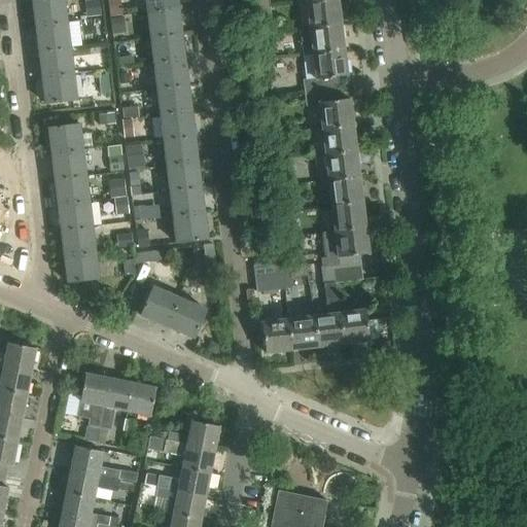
[(37,0),(32,1),(35,27),(66,23),(63,0),(37,0)]
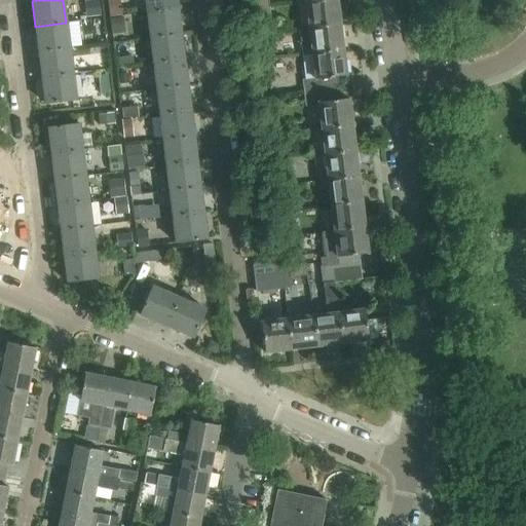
[(109,0),(111,14),(122,14),(121,0),(109,0)]
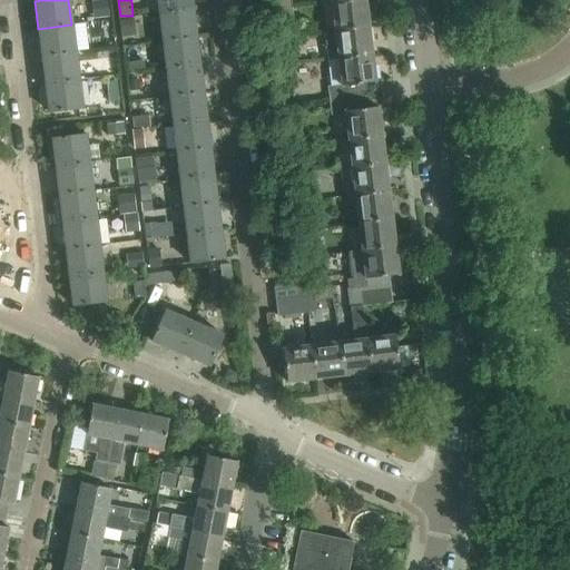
[(157,0),(159,15),(193,10),(190,0),(157,0)]
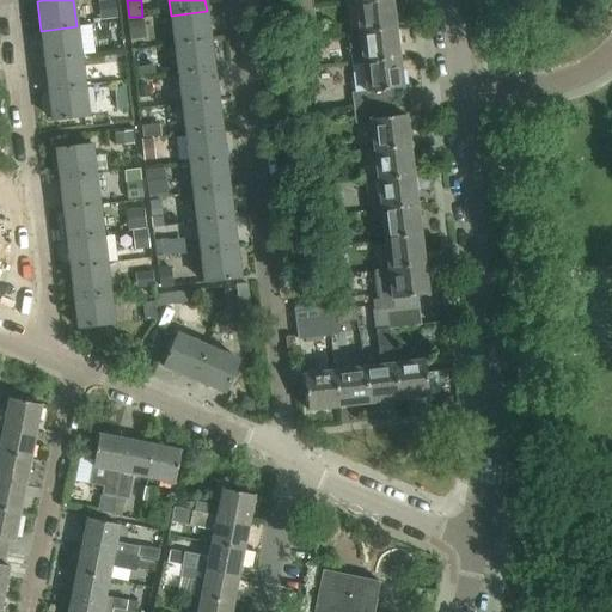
[(310,0),(294,0),(297,11),(311,8),(310,0)]
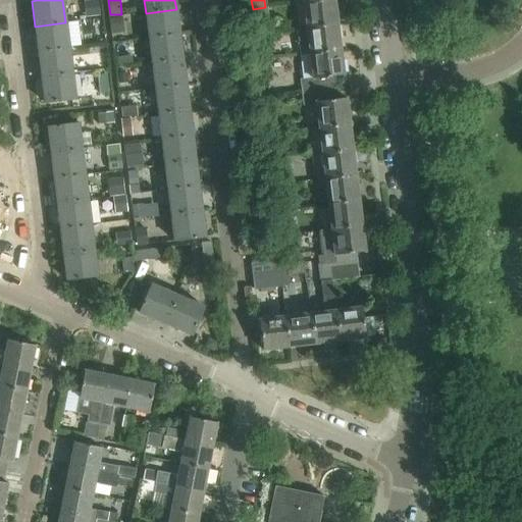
[(333,0),(322,0),(303,3),(306,28),(336,24),(333,0)]
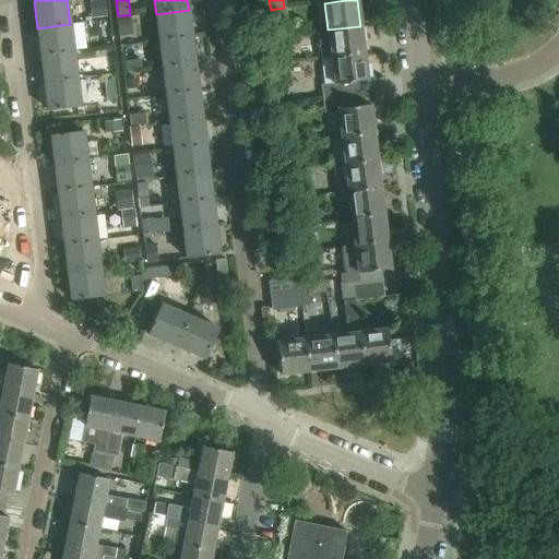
[(277,20),(286,18),(284,8),(271,10),(272,20),(277,20)]
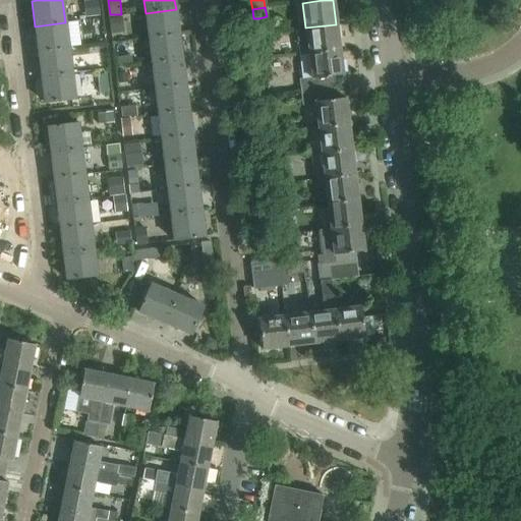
[(146,13),(149,39),(179,35),(176,9),(146,13)]
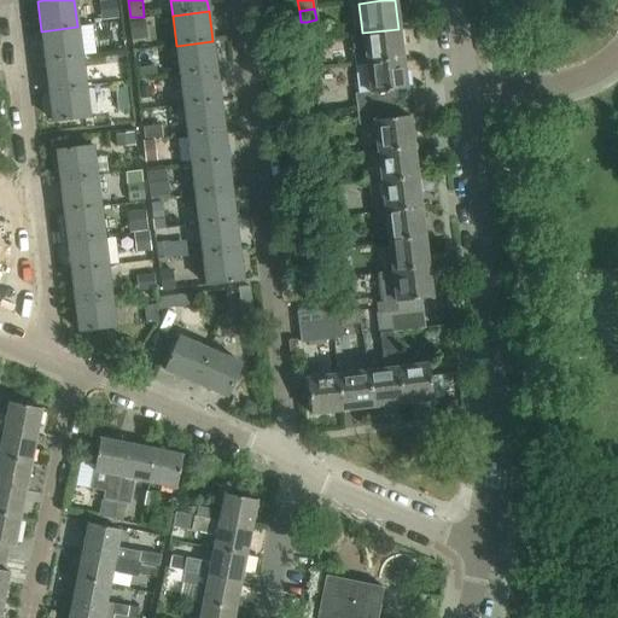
[(316,19),(307,22),(309,40),(318,39),(316,19)]
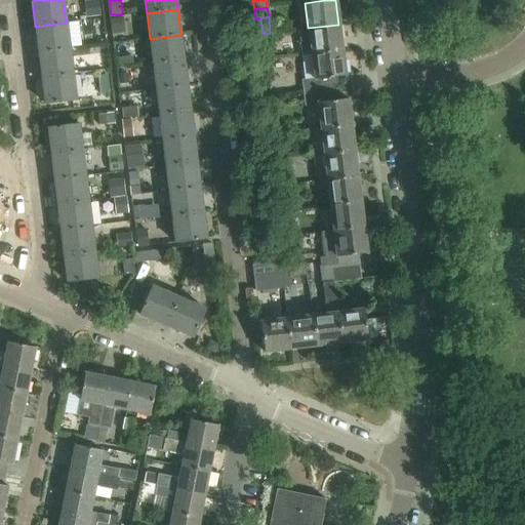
[(66,23),(35,27),(38,52),(69,48),(66,23)]
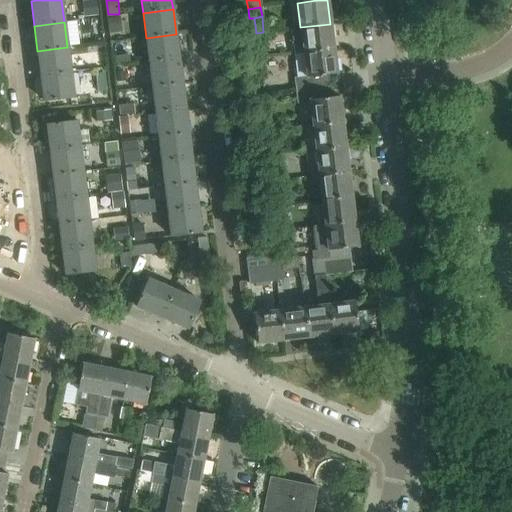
[(330,24),(300,27),(303,52),(333,48),(330,24)]
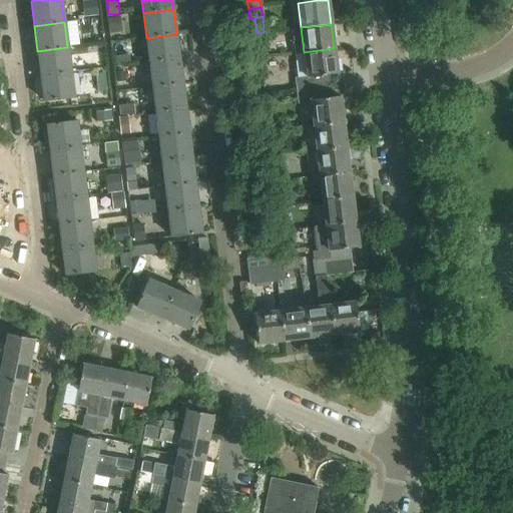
[(179,59),(176,34),(146,38),(149,63),(179,59)]
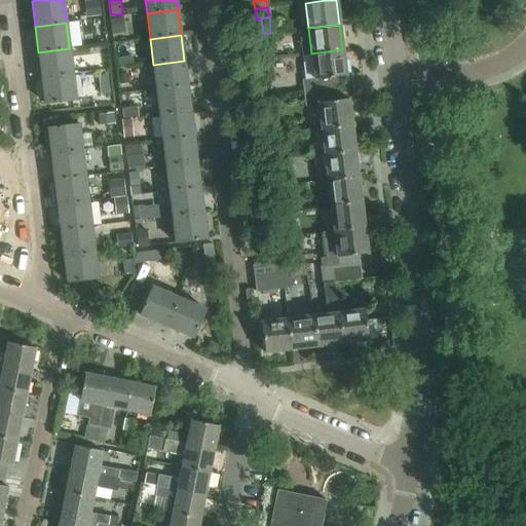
[(38,52),(41,78),(72,74),(69,48),(38,52)]
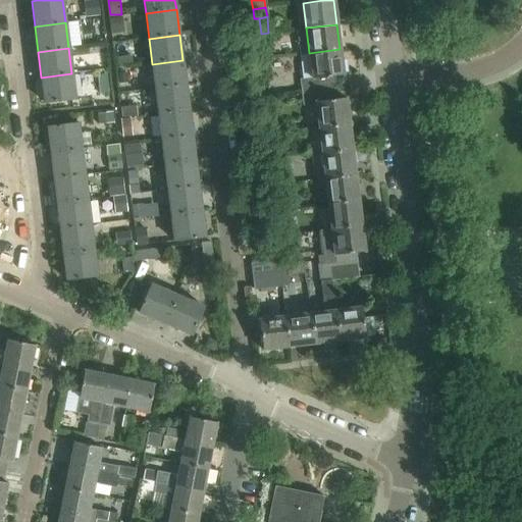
[(301,80),(302,92),(334,89),(332,76),(343,75),(340,49),(309,53),(312,79),(301,80)]
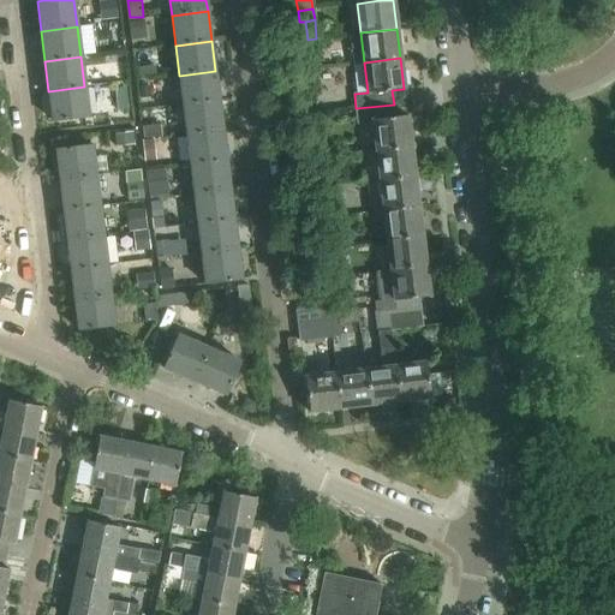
[(219,101),(215,71),(179,76),(183,105),(219,101)]
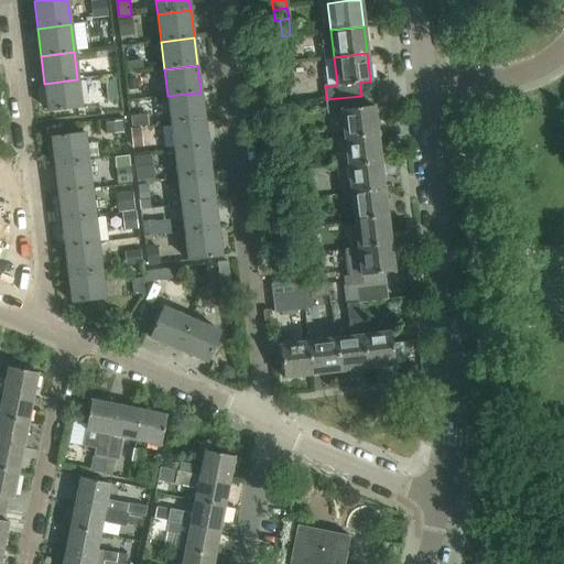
[(77,79),(44,84),(47,111),(80,107),(77,79)]
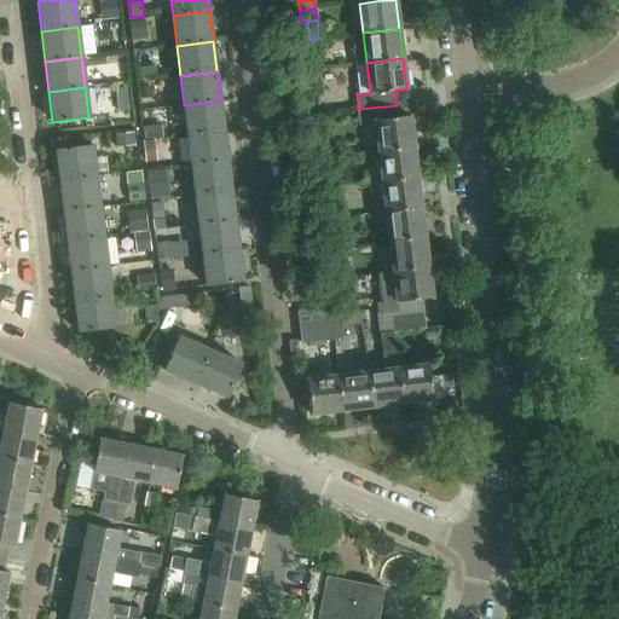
[(224,131),(220,102),(184,105),(187,136),(224,131)]
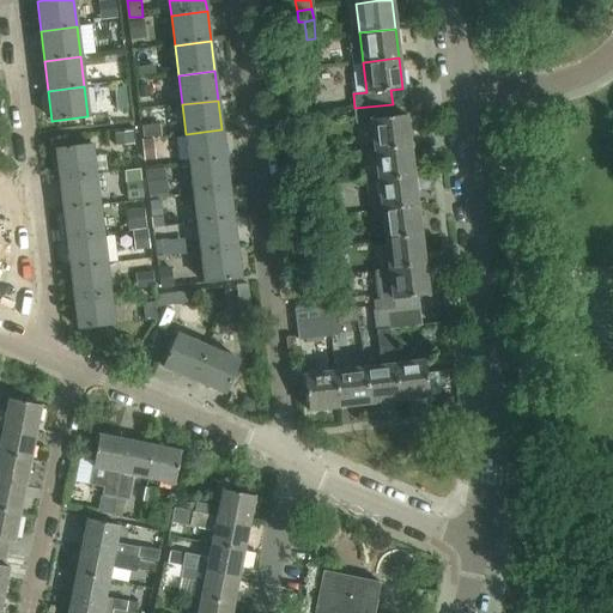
[(394,117),(393,104),(354,108),(357,123),(370,121),(374,150),(410,146),(406,115),(394,117)]
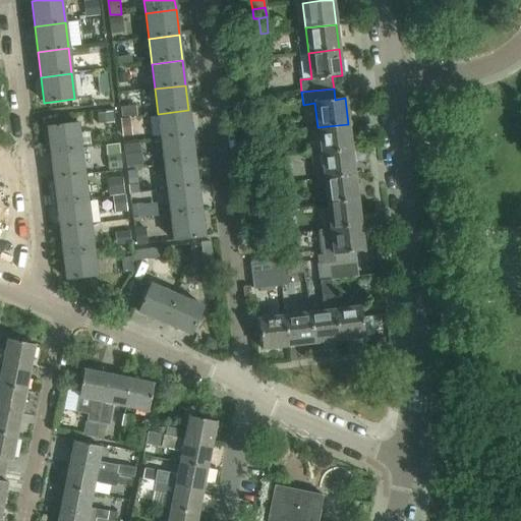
[(158,114),(161,138),(191,134),(188,110),(158,114)]
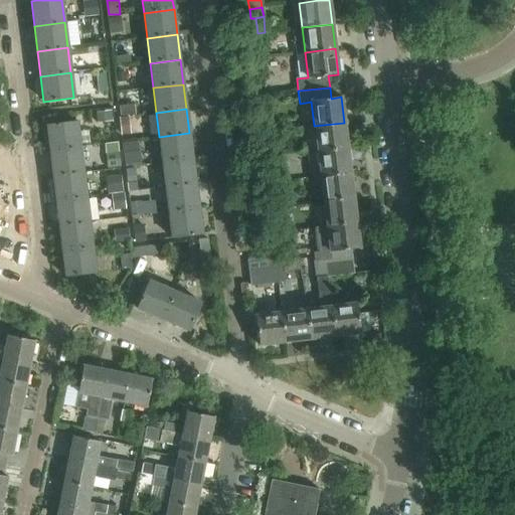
[(46,126),(50,151),(80,148),(76,122),(46,126)]
